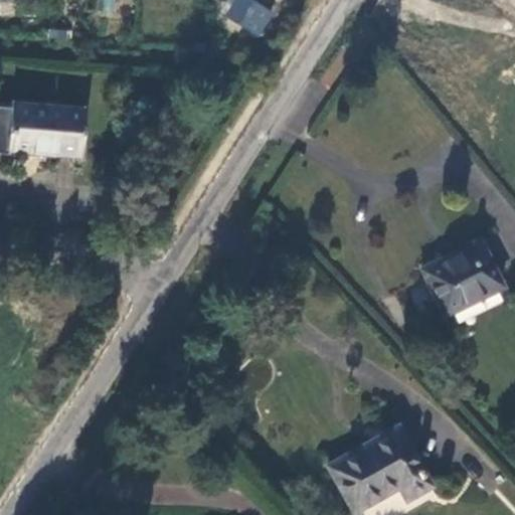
[(47,40),(69,43),(70,33),(49,32),(47,40)]
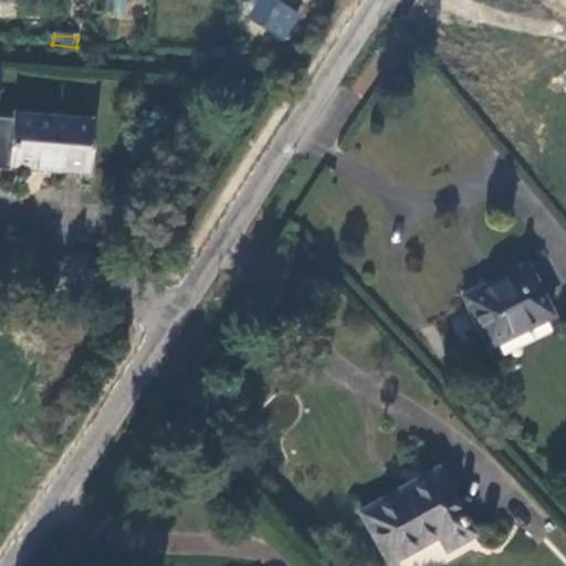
[(219,59),(231,60),(232,49),(220,48),(219,59)]
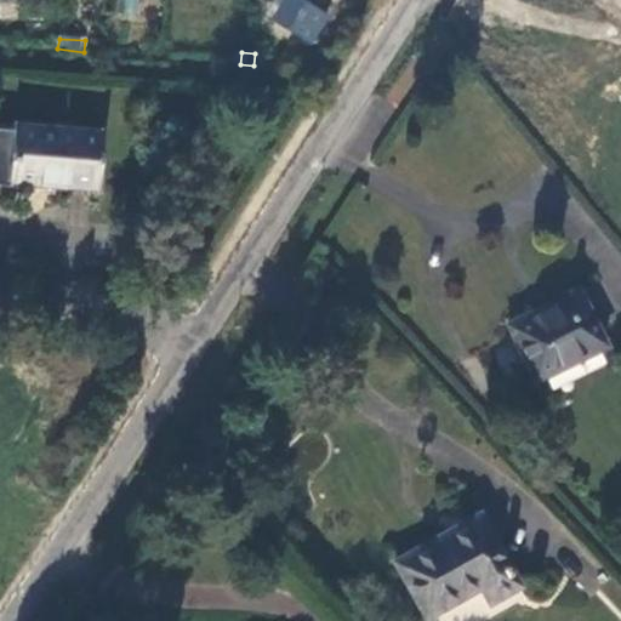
[(266,55),(255,53),(254,66),(266,66),(266,55)]
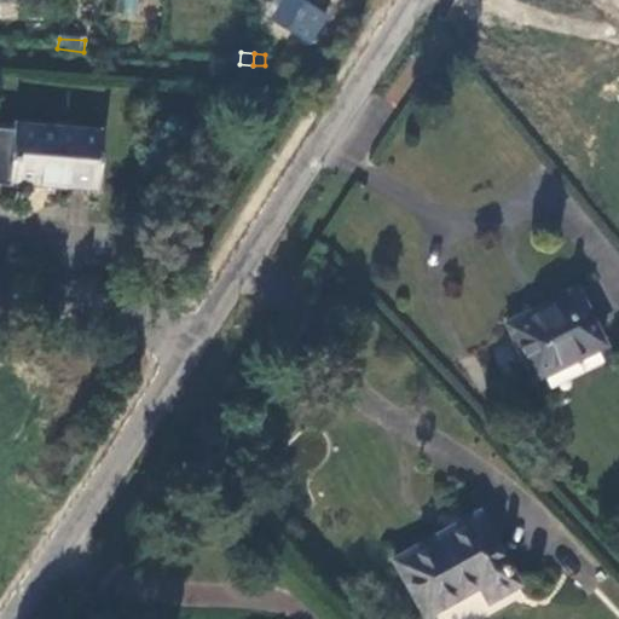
[(15,126),(9,185),(98,192),(104,133),(79,131),(79,125),(57,123),(56,129),(15,126)]
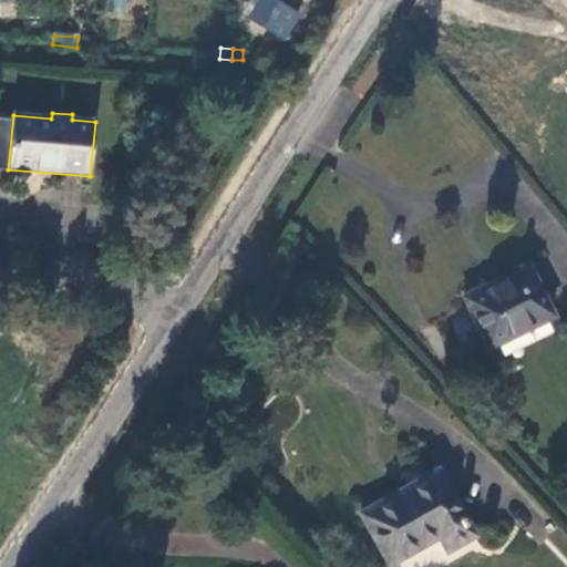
[(555,316),(539,288),(528,266),(466,297),(492,348),(555,316)]
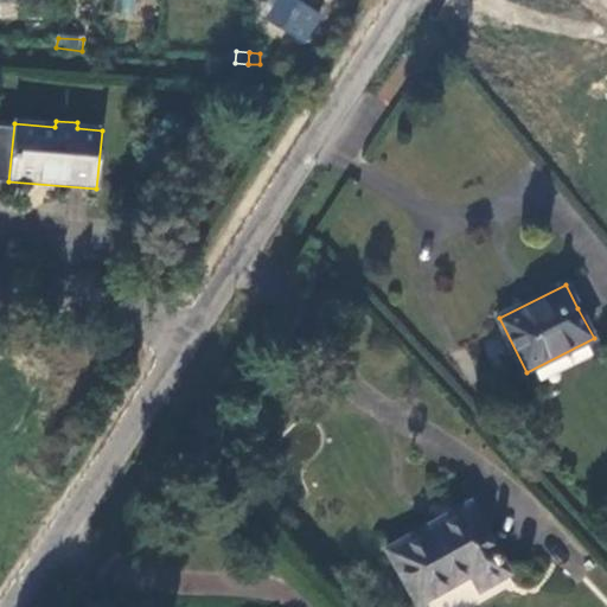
[(80,446),(70,439),(57,459),(66,466),(80,446)]
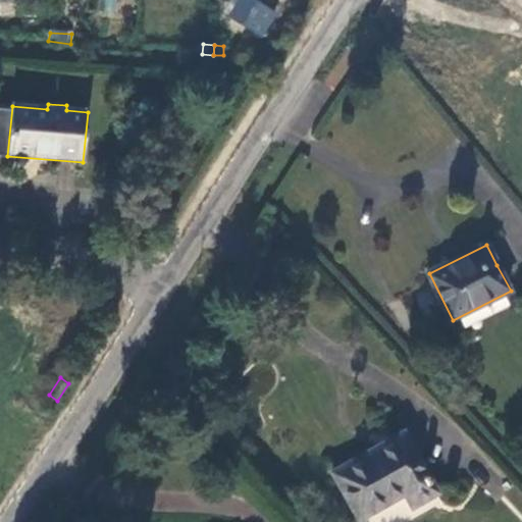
[(435,492),(424,473),(403,434),(333,474),(361,521),(406,497),(410,506),(435,492)]
